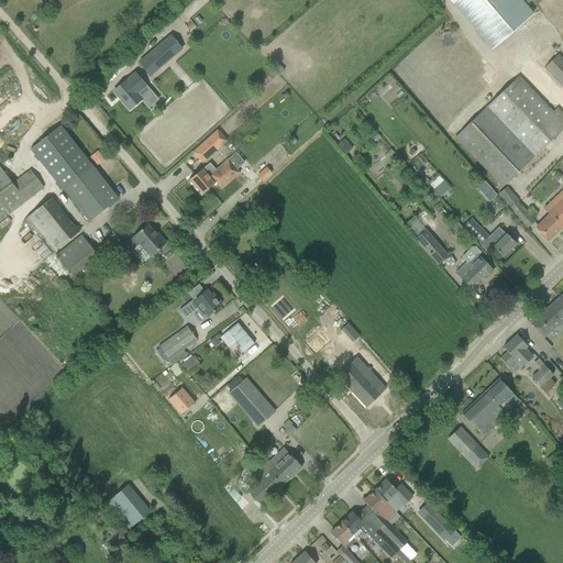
[(523,7),(531,0),(451,0),(493,48),(531,15),(523,7)]
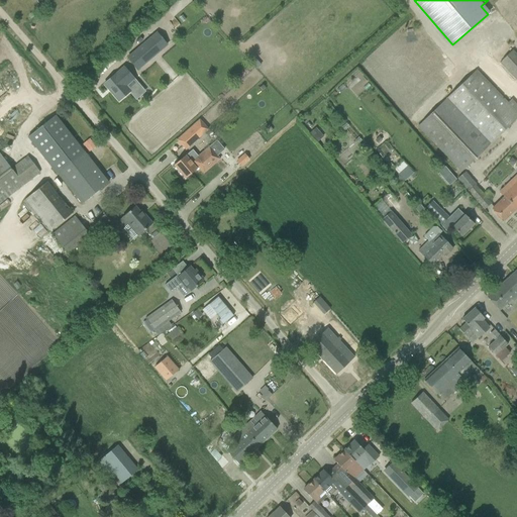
[(138,70),(167,45),(157,33),(127,58),(138,70)]
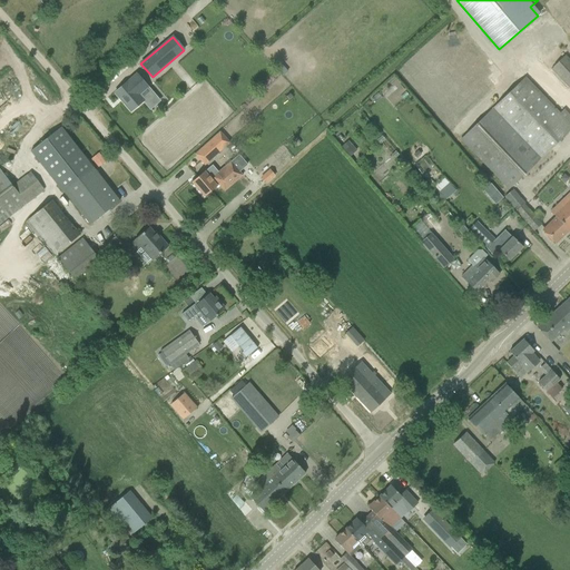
[(511,124),(438,39),(404,68),(478,153),(511,124)]
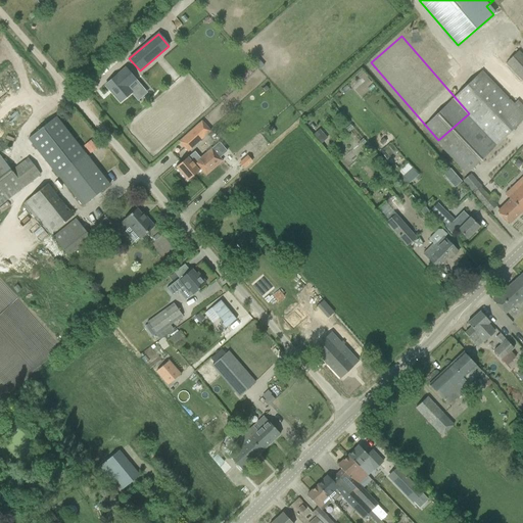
[(506,63),(521,81),(522,78),(522,56),(518,51),(506,63)]
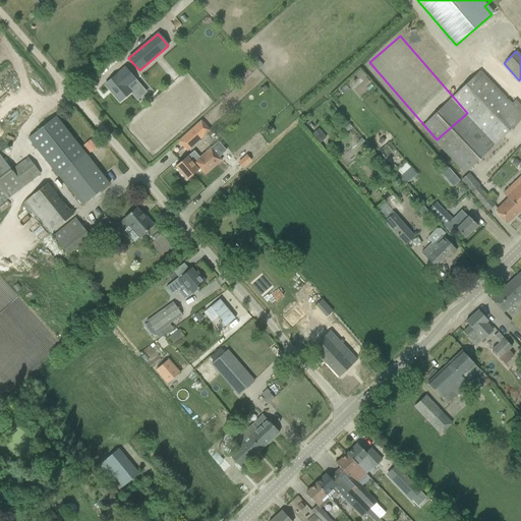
[(124,68),(105,84),(119,102),(130,93),(132,96),(141,88),(124,68)]
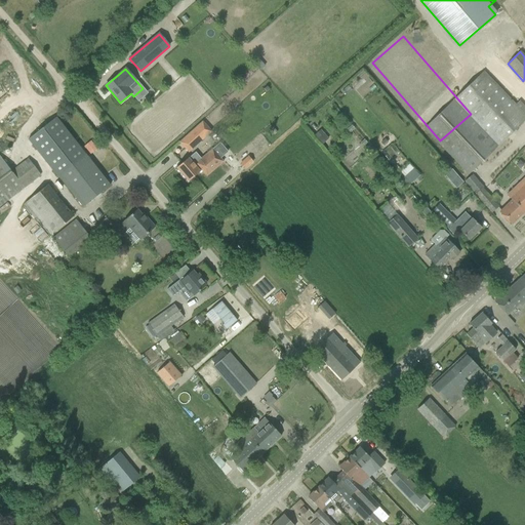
[(110,186),(56,117),(29,138),(82,207),(110,186)]
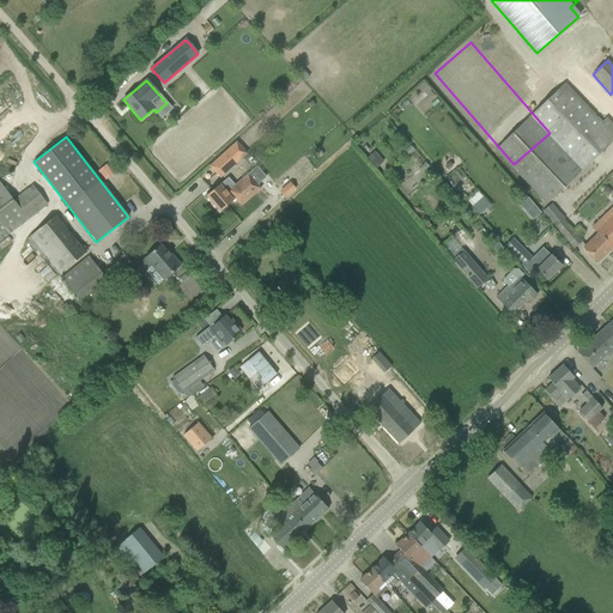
[(210,167),(219,178),(229,170),(246,155),(236,143),(218,158),(210,167)]
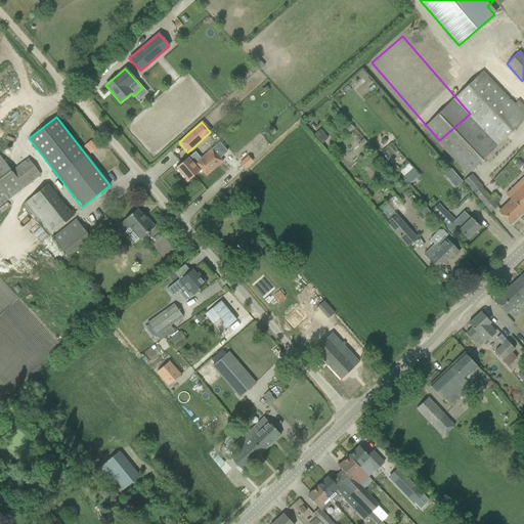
[(312,135),(320,144),(328,138),(319,129),(312,135)]
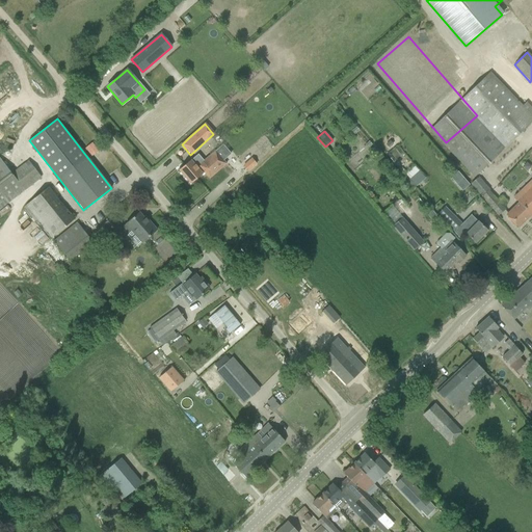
[(215,151),(203,161),(209,168),(204,173),(209,179),(225,164),(222,159),(228,155),(220,147),(215,151)]
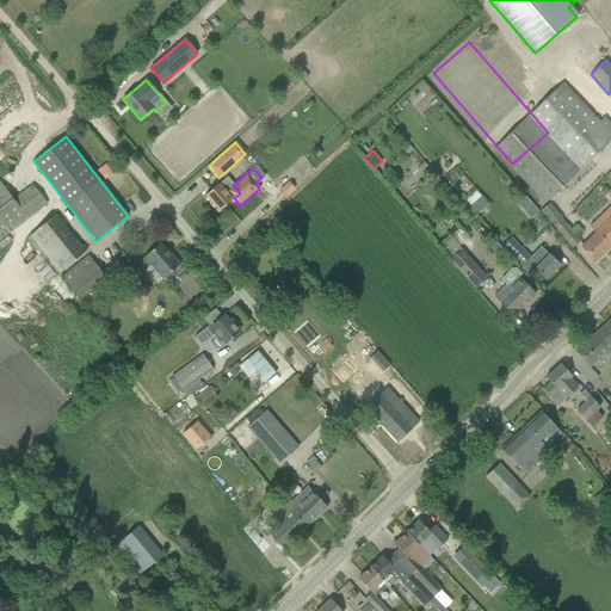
[(437,177),(430,183),(436,190),(443,184),(437,177)]
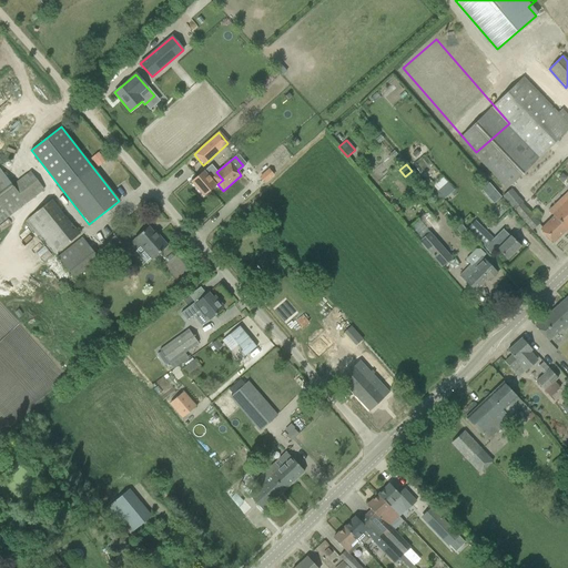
[(0,223),(44,191),(30,172),(12,185),(0,169),(0,223)]
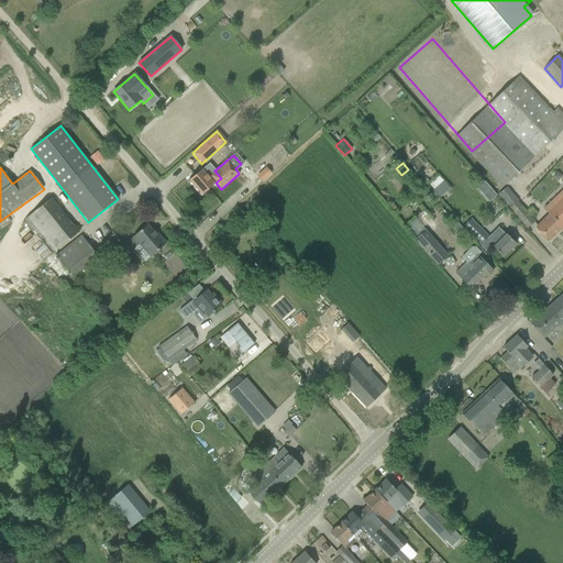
[(221,178),(214,170),(208,176),(201,169),(189,180),(201,195),(216,183),(221,178)]
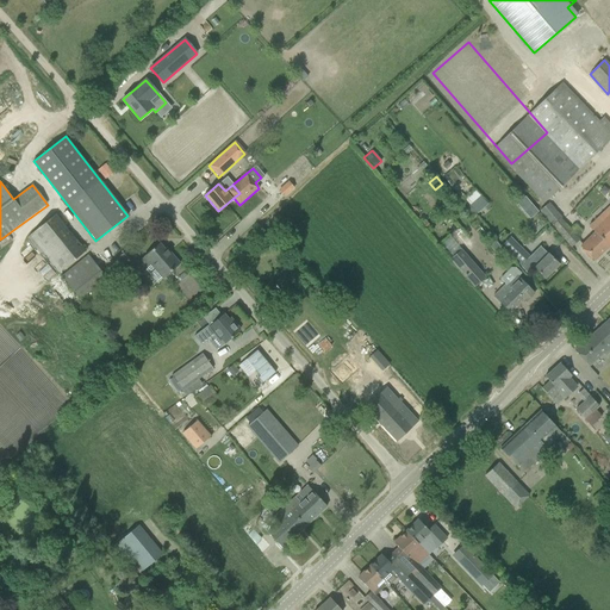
[(480,197),(470,205),(477,213),(487,204),(480,197)]
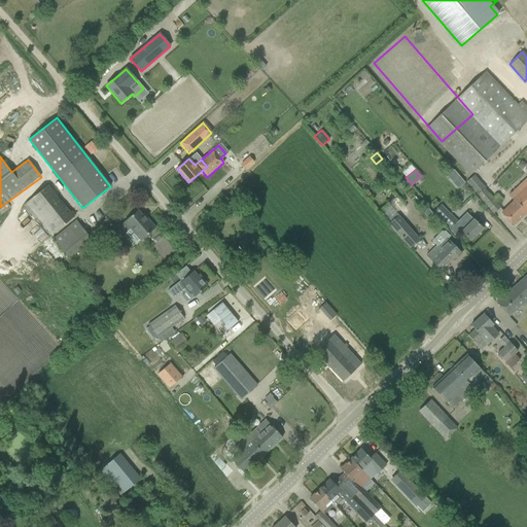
[(465,182),(477,195),(493,214),(500,208),(484,189),(485,188),(473,175),(465,182)]
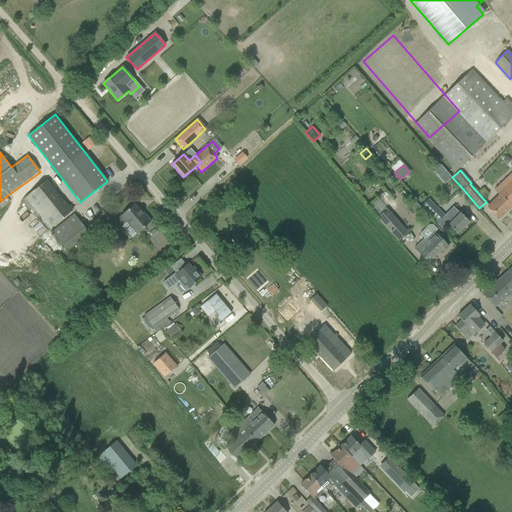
[(446,172),(439,178),(444,184),(451,178),(446,172)]
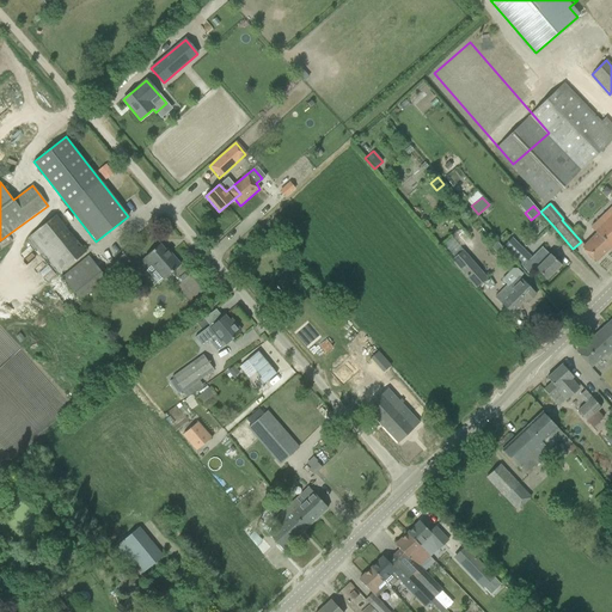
[(611,207),(591,228),(597,234),(582,248),(595,262),(611,245),(611,207)]
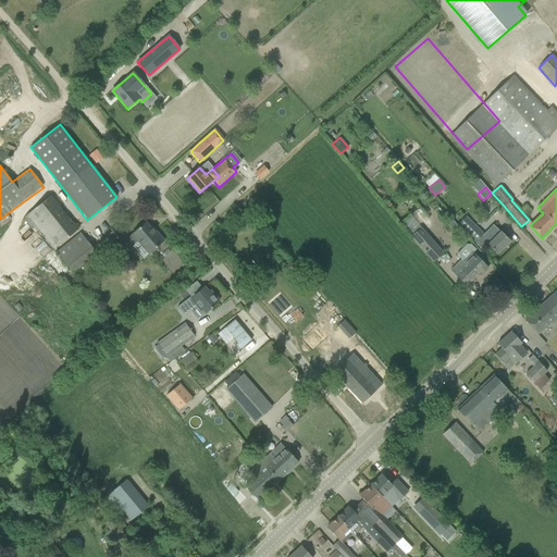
[(24,217),(42,239),(45,238),(52,249),(78,230),(51,195),(24,217)]
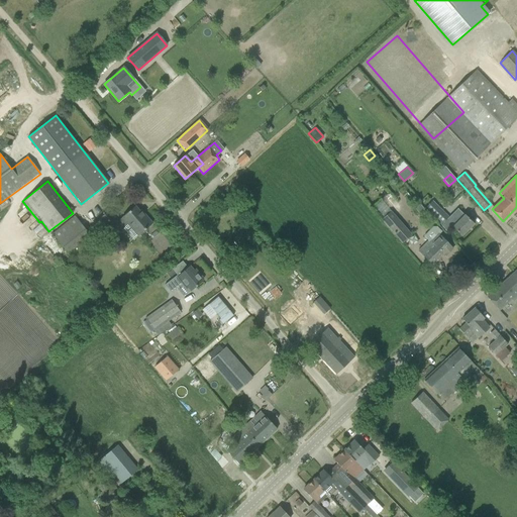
[(419,214),(424,210),(424,209),(419,203),(418,204),(416,201),(411,205),(419,214)]
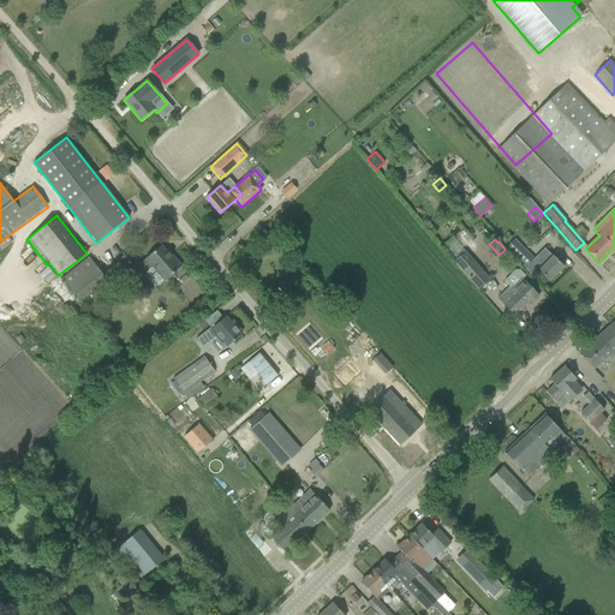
[(505,249),(505,250),(532,276),(538,270),(549,281),(563,267),(553,256),(551,256),(544,249),(538,255),(533,260),(514,240),(505,249)]
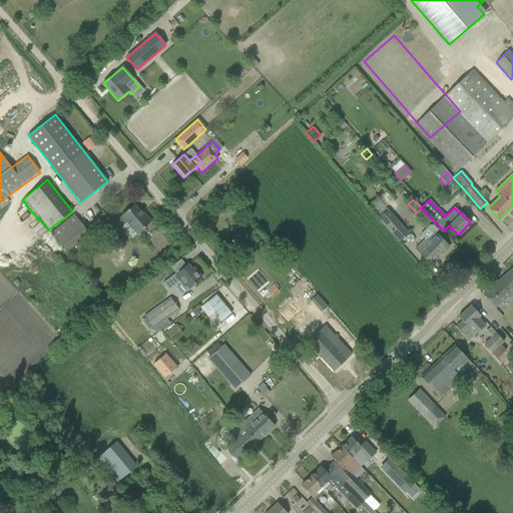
[(108,208),(98,217),(113,234),(122,226),(132,238),(136,234),(143,228),(151,221),(144,214),(143,215),(134,204),(126,211),(117,219),(108,208)]
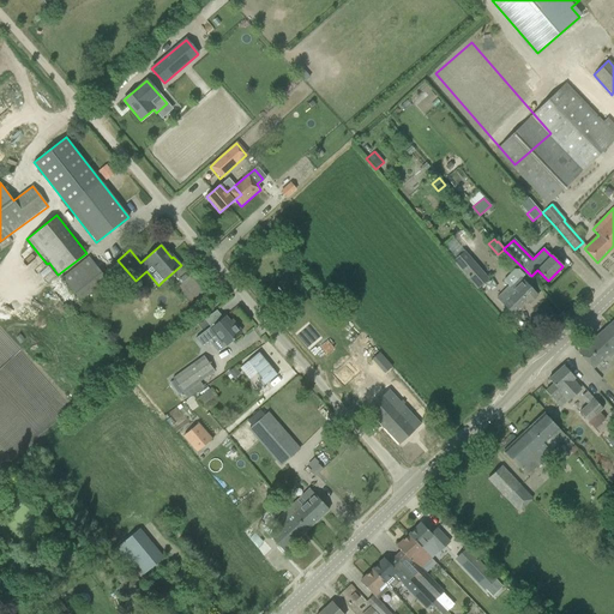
[(452,262),(477,290),(488,280),(464,252),(452,262)]
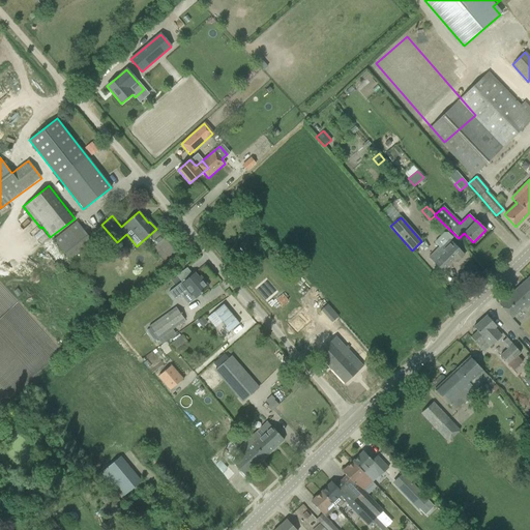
[(53,240),(68,260),(74,256),(77,260),(87,252),(84,248),(91,241),(77,222),(53,240)]
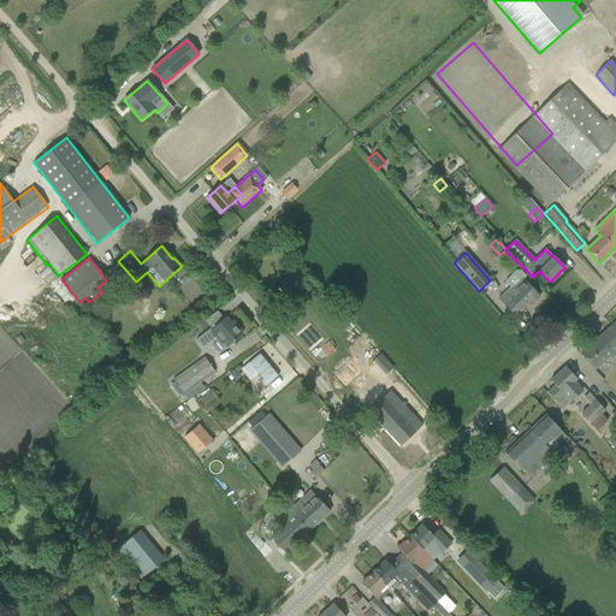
[(509,289),(498,300),(507,308),(515,317),(528,303),(531,306),(539,296),(533,291),(525,283),(522,280),(525,277),(520,272),(515,272),(503,283),(509,289)]
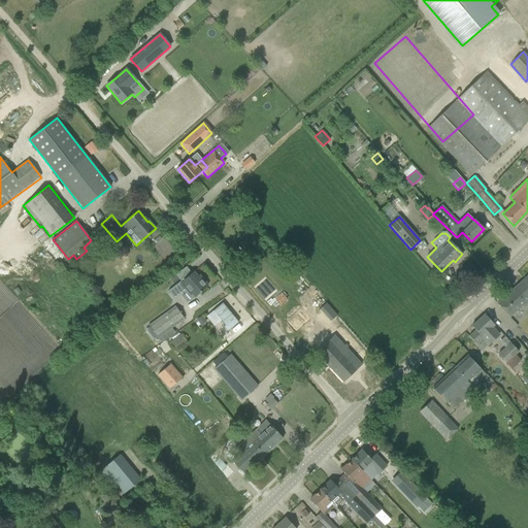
[(174,299),(187,290),(194,298),(206,288),(206,287),(207,286),(203,279),(201,282),(193,271),(182,281),(168,291),(174,299)]
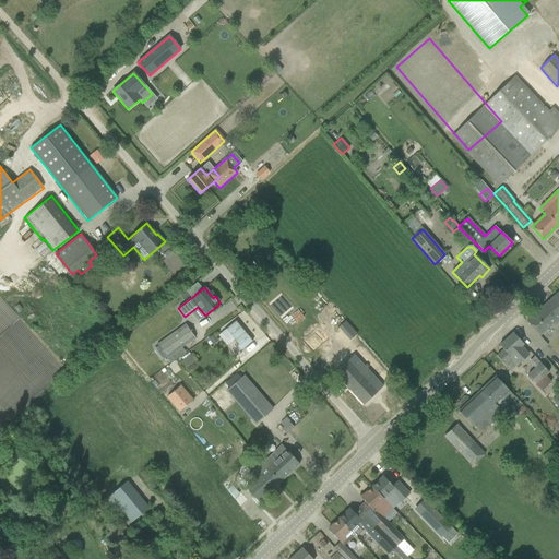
[(558,290),(549,300),(558,311),(558,290)]
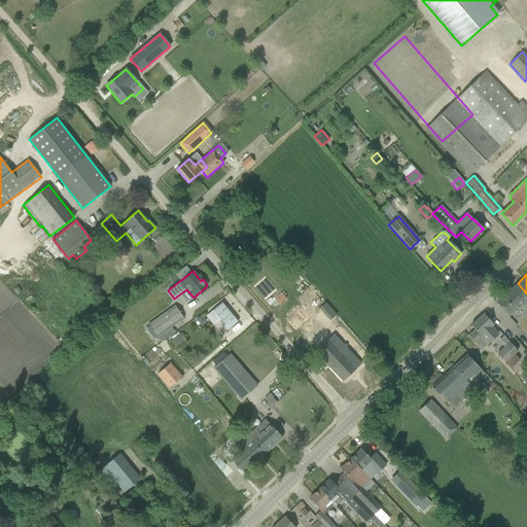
[(526,304),(526,293),(518,283),(496,303),(502,311),(508,317),(524,303),(526,305),(526,304)]
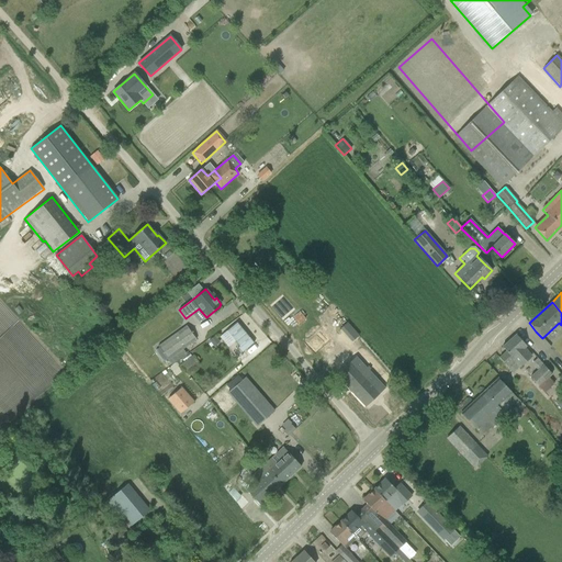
[(292,318),(299,325),(305,319),(300,312),(292,318)]
